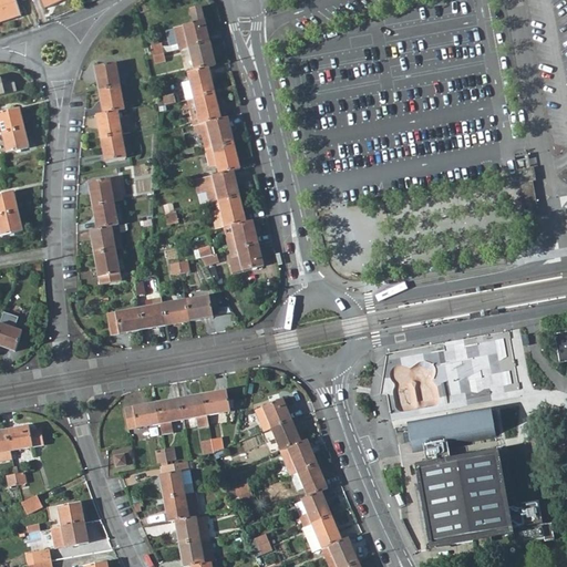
[(0,0),(0,22),(20,16),(14,0),(0,0)]
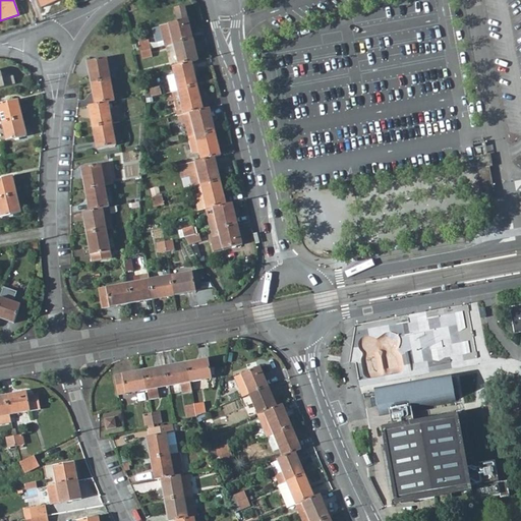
[(187,16),(160,22),(165,44),(173,43),(192,38),(187,16)]
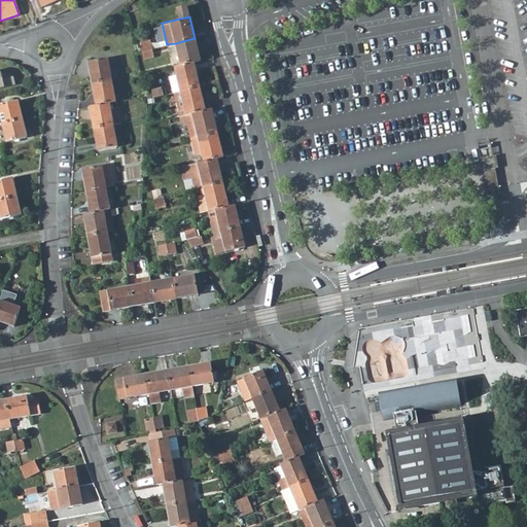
[(162,46),(167,44),(162,23),(156,25),(162,46)]
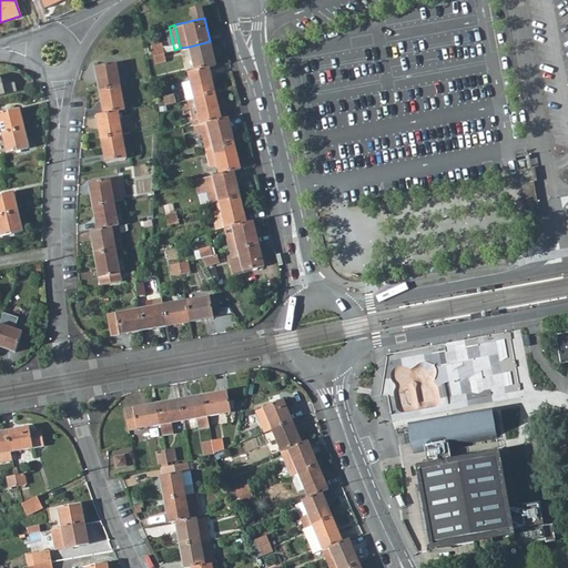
[(189,47),(194,69),(208,66),(215,64),(210,41),(189,47)]
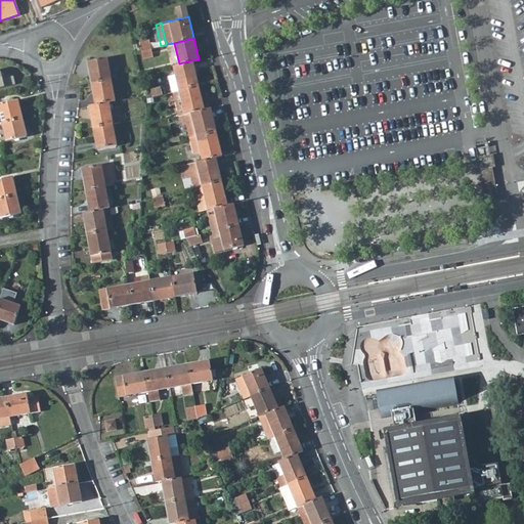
[(139,50),(150,48),(148,41),(137,43),(139,50)]
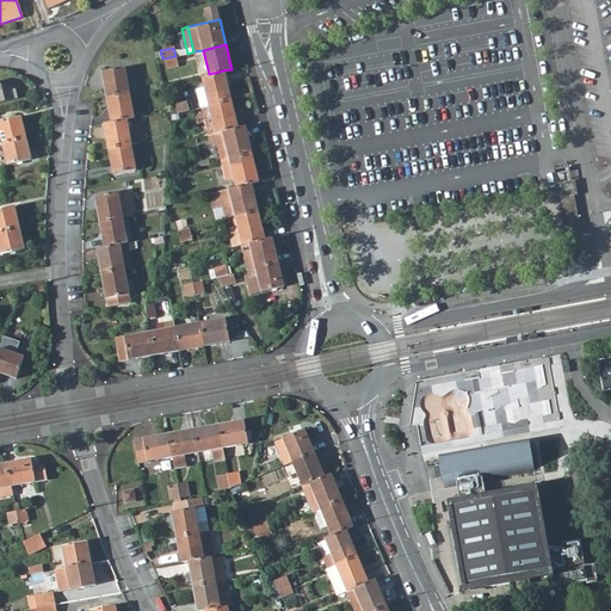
[(177,65),(176,56),(162,59),(165,67),(177,65)]
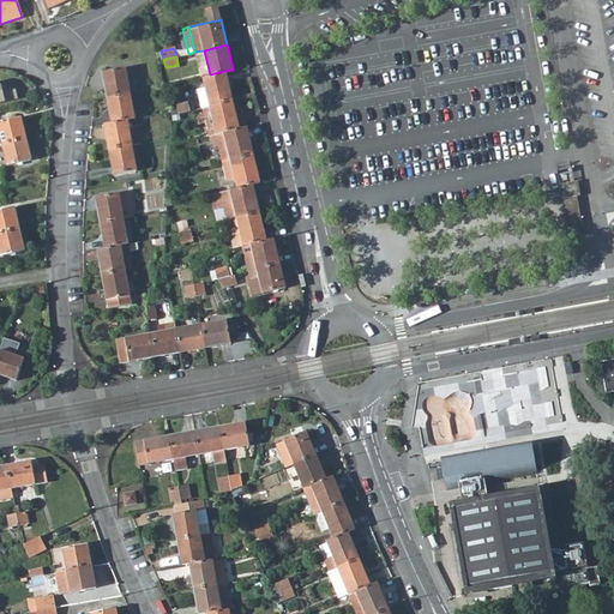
[(128,92),(124,65),(101,70),(107,97),(128,92)]
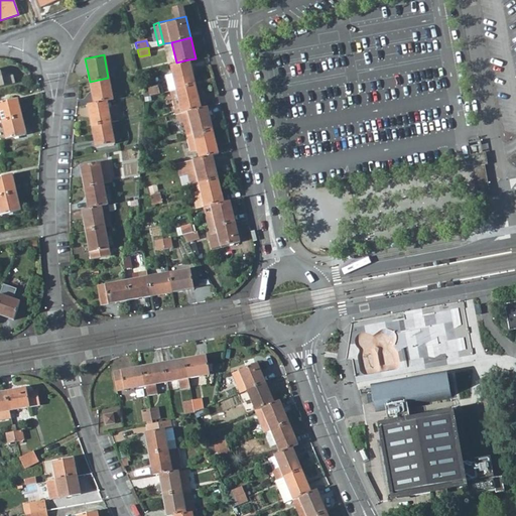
[(188,59),(176,62),(169,65),(171,73),(165,74),(169,89),(195,83),(188,59)]
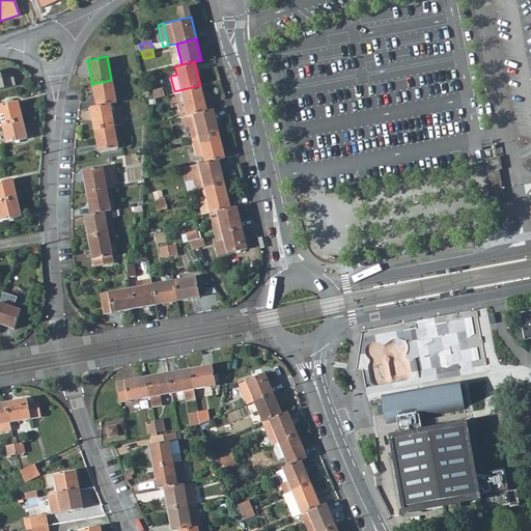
[(0,89),(18,86),(14,68),(0,71),(0,89)]
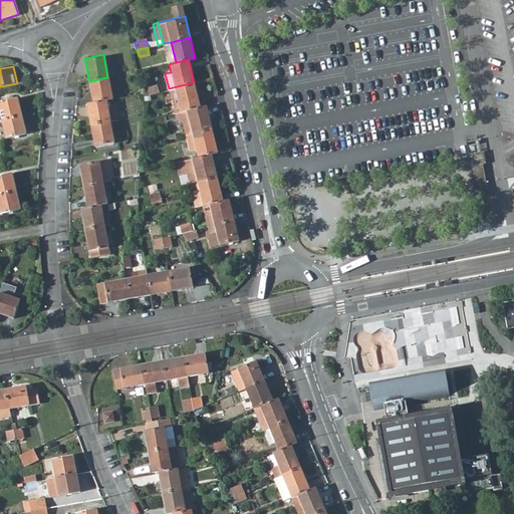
[(89,81),(93,102),(105,99),(111,98),(107,77),(89,81)]
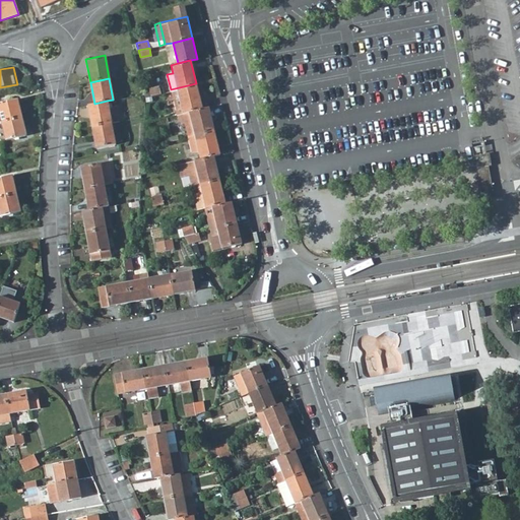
[(160,91),(158,83),(149,86),(150,93),(160,91)]
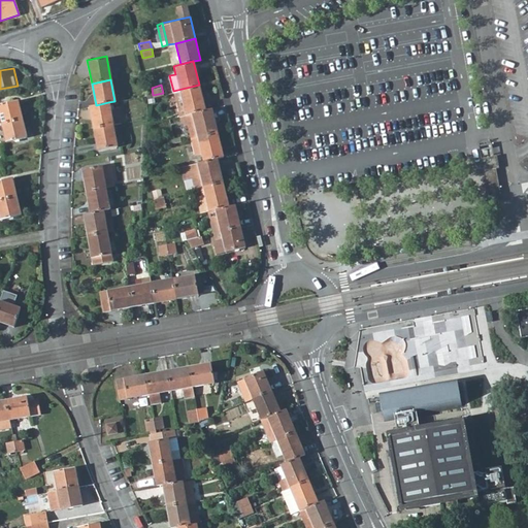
[(185,114),(204,110),(199,85),(173,91),(178,117),(185,114)]
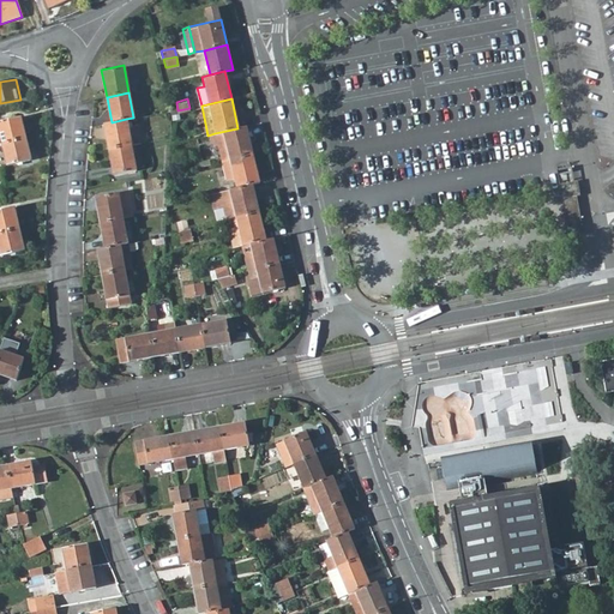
[(0,133),(2,145),(26,139),(22,116),(0,121),(0,133)]
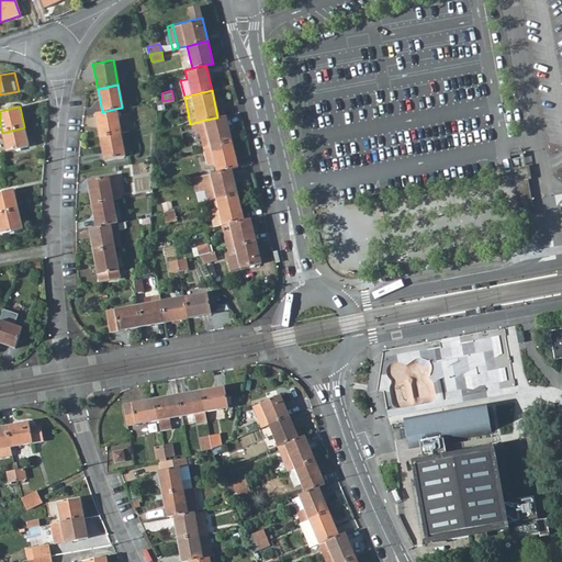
[(94,113),(99,136),(120,133),(128,131),(126,115),(117,117),(115,109),(102,112),(94,113)]
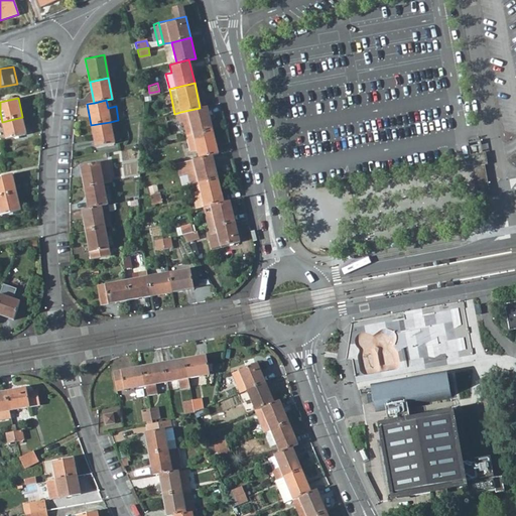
[(200,108),(180,112),(186,136),(212,130),(207,106),(200,108)]
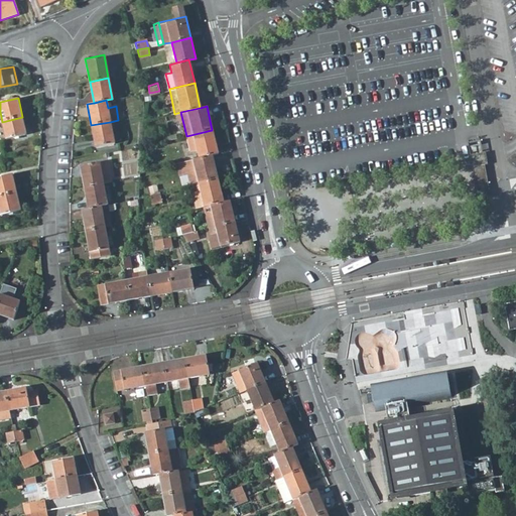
[(7,139),(26,134),(22,117),(2,122),(7,139)]
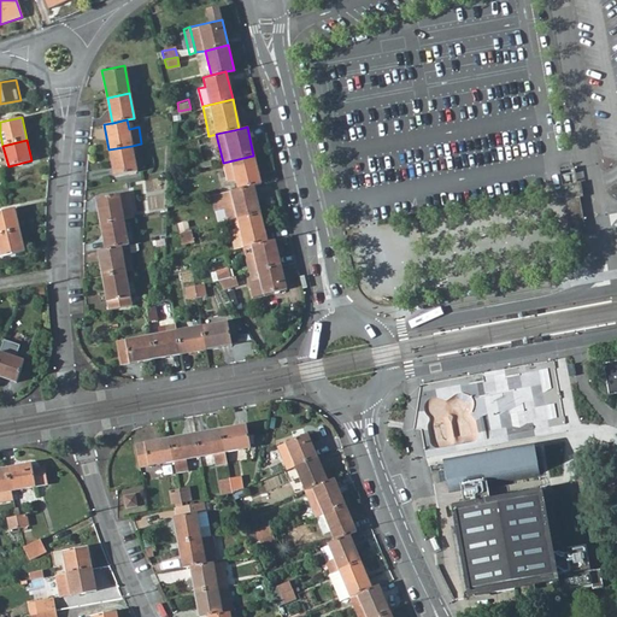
[(131,146),(109,150),(113,175),(136,170),(131,146)]
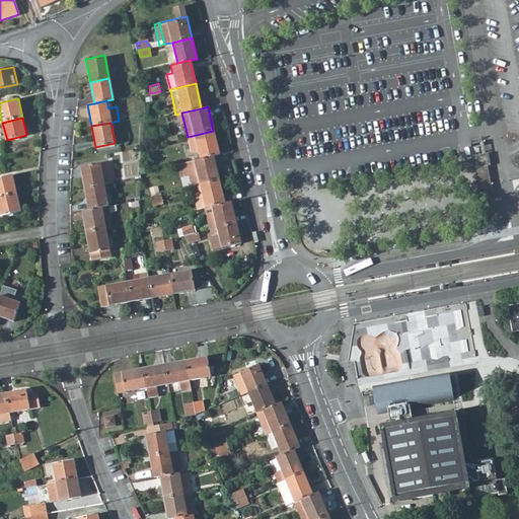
[(213,131),(188,137),(187,137),(190,152),(198,150),(200,158),(212,155),(219,154),(213,131)]
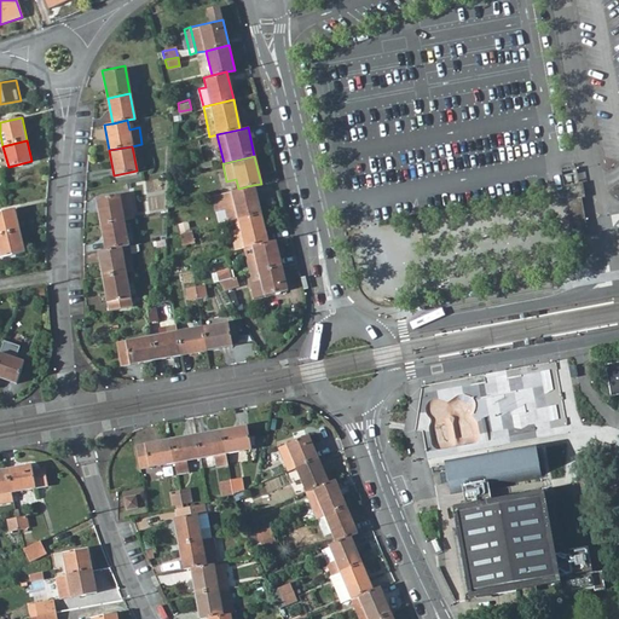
[(580,197),(579,186),(579,184),(565,186),(567,200),(580,197)]
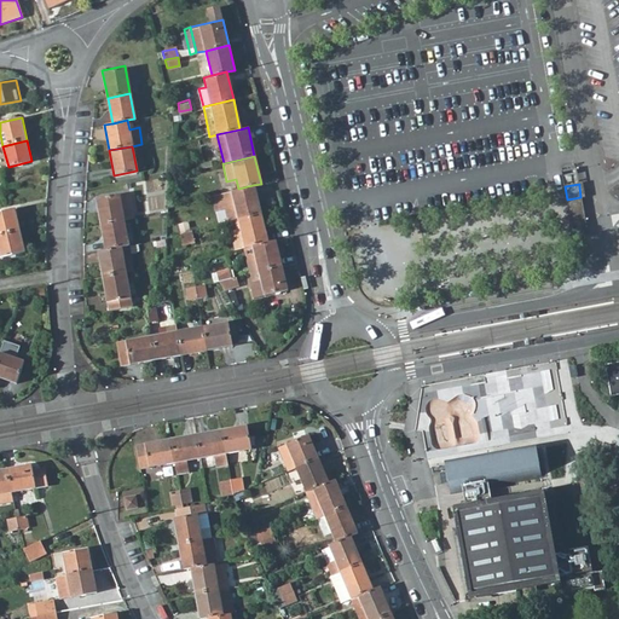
[(225,207),(227,221),(260,213),(253,185),(238,189),(221,194),(225,207)]
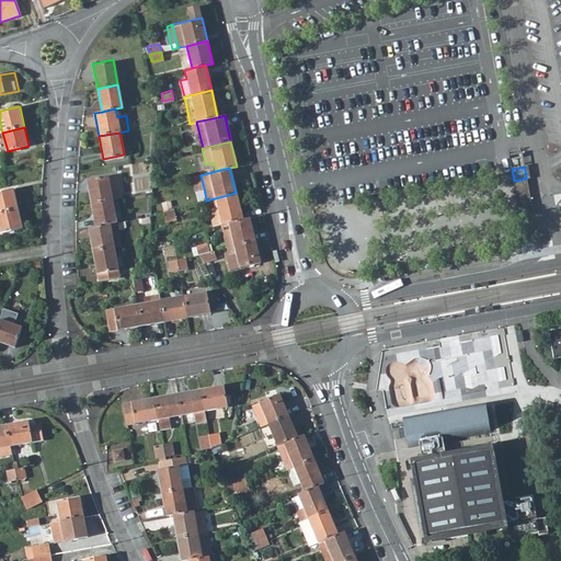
[(88,179),(92,203),(113,199),(123,197),(118,174),(88,179)]
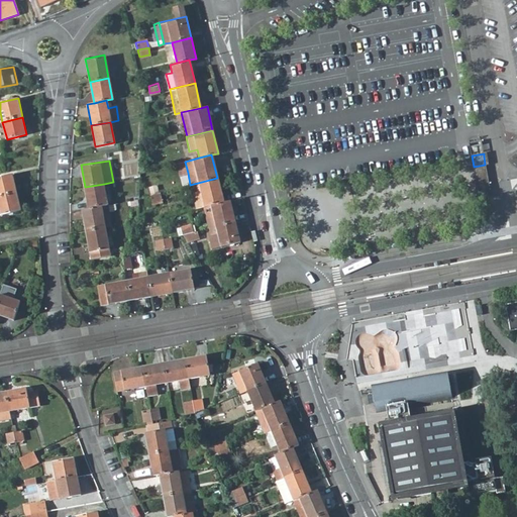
[(188,173),(185,162),(176,164),(179,175),(188,173)]
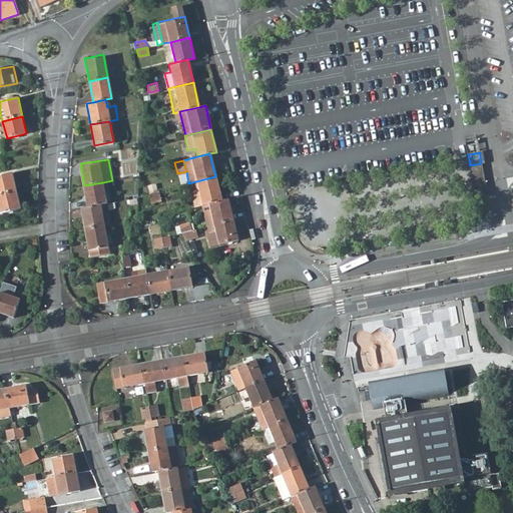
[(12,173),(0,176),(0,195),(17,191),(12,173)]
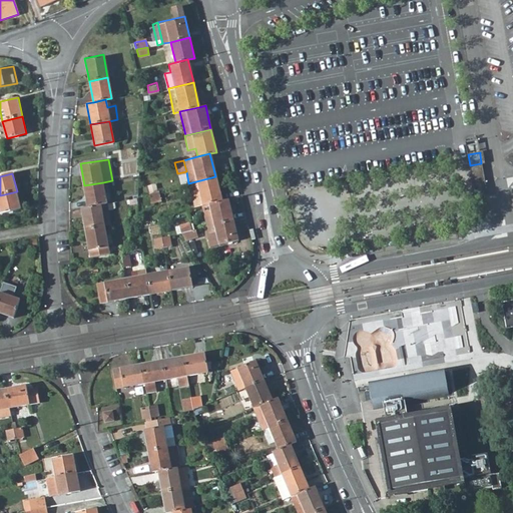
[(215,176),(188,183),(193,206),(208,202),(220,199),(215,176)]
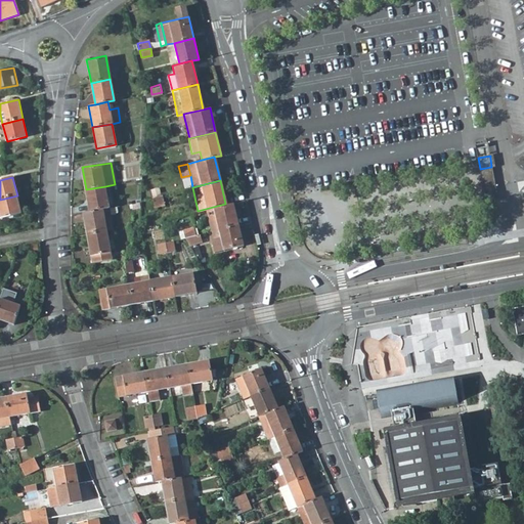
[(110,208),(105,186),(86,189),(90,211),(110,208)]
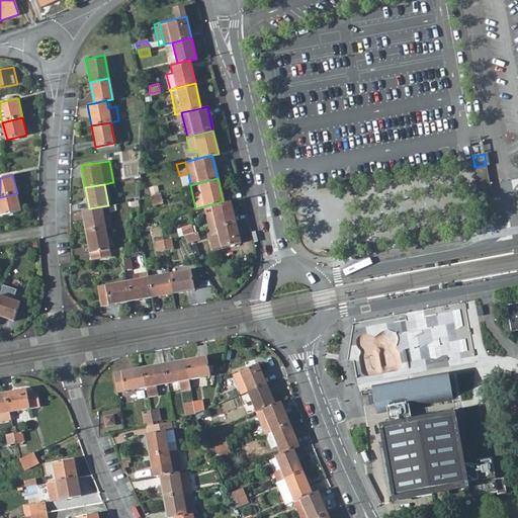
[(162,192),(151,194),(153,202),(164,200),(162,192)]
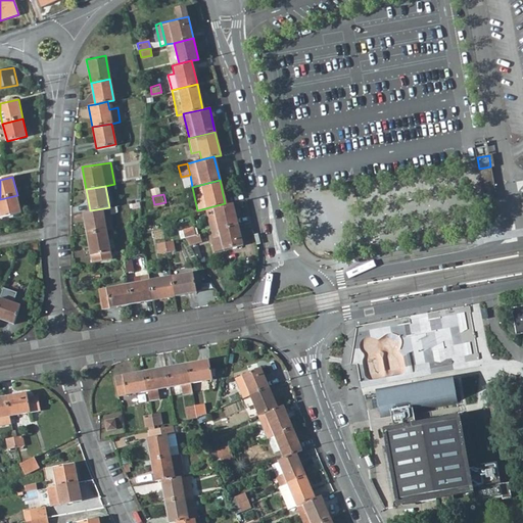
[(17,195),(0,199),(0,211),(2,219),(21,214),(17,195)]
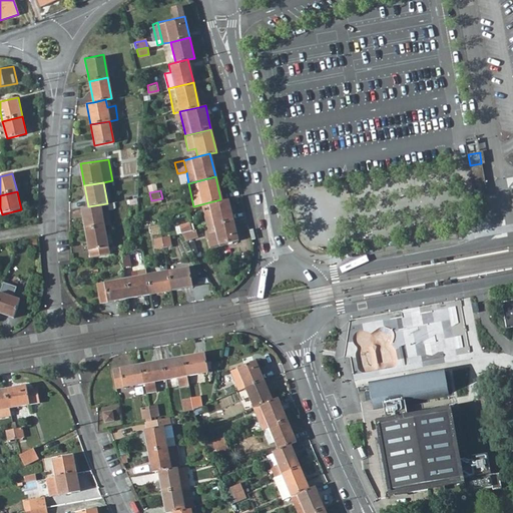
[(138,205),(138,197),(129,199),(130,206),(138,205)]
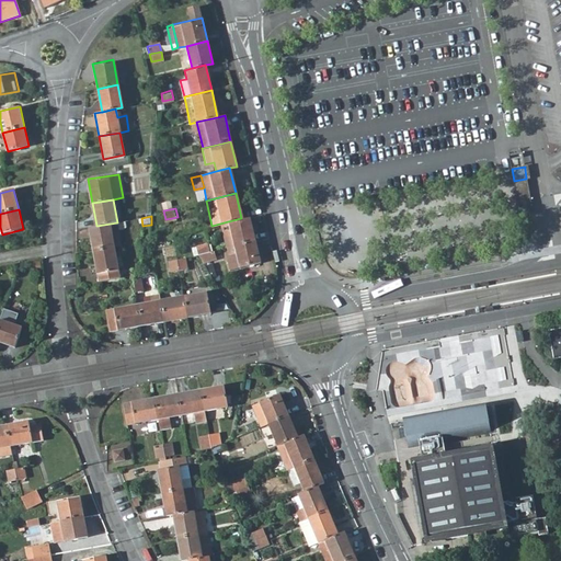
[(233,245),(254,240),(248,217),(241,218),(228,221),(233,245)]
